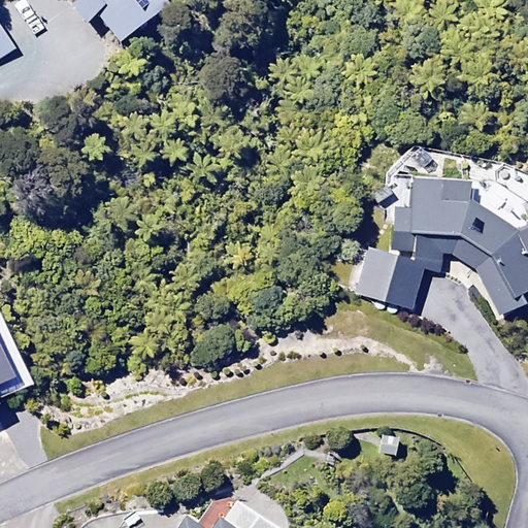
[(167,4),(164,0),(88,0),(119,40),(167,4)]
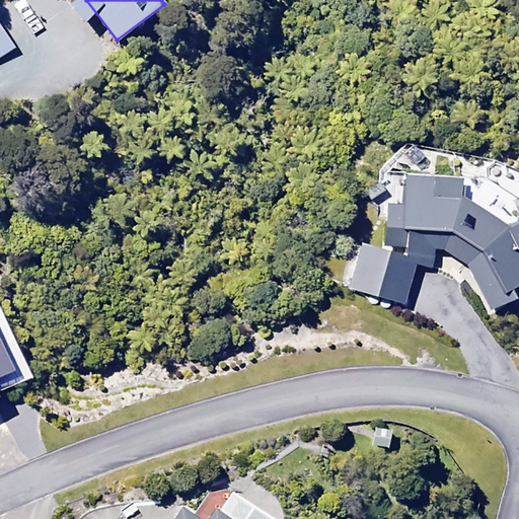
[(0,56),(12,49),(0,28),(0,56)]
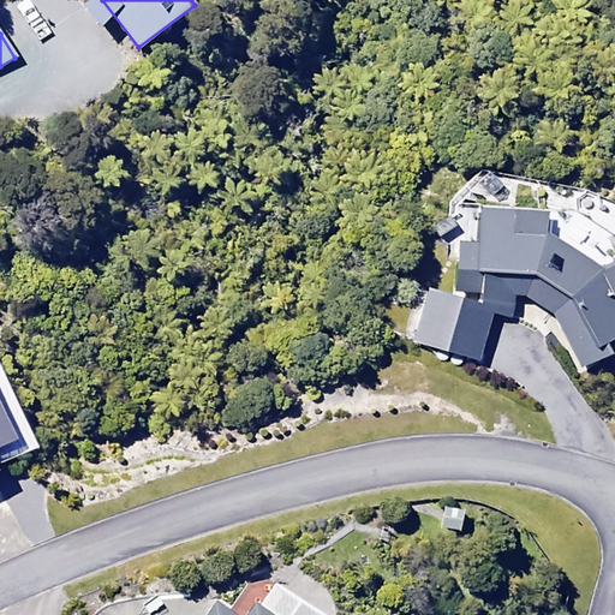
[(559,333),(580,374),(611,350),(609,346),(614,340),(614,263),(610,264),(559,238),(565,219),(482,207),(476,245),(461,243),(453,296),(425,291),(417,344),(483,354),(489,310),(512,314),(514,299),(551,310),(562,330),(559,333)]
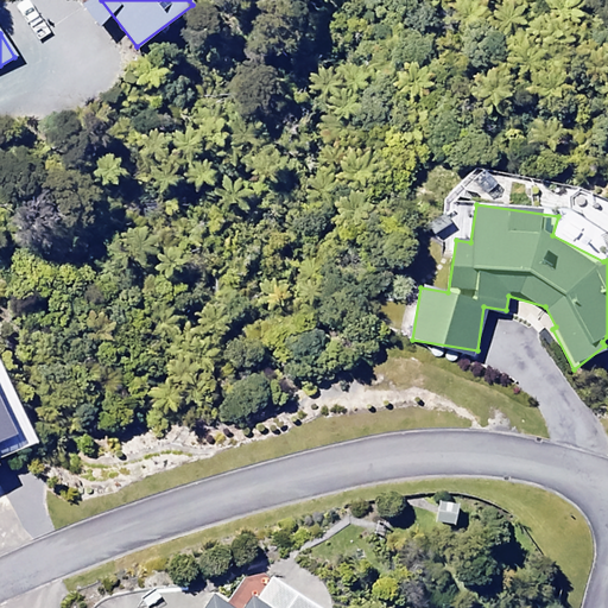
[(0,457),(36,443),(0,363),(0,457)]
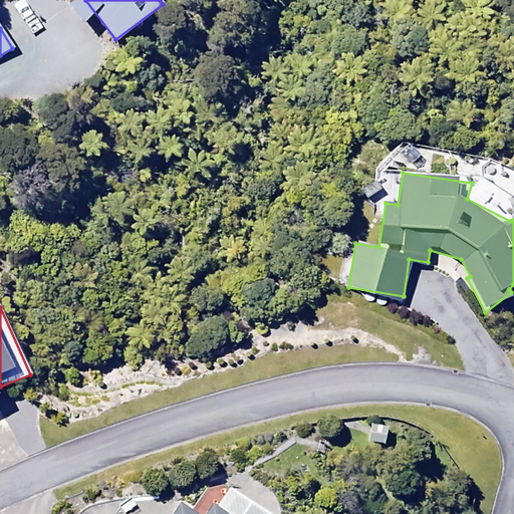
[(192,513),(181,505),(174,513),(256,513),(212,483),(192,513)]
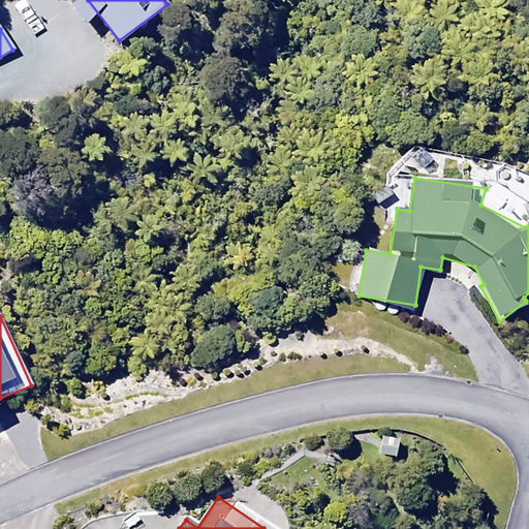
All buildings are outlined.
